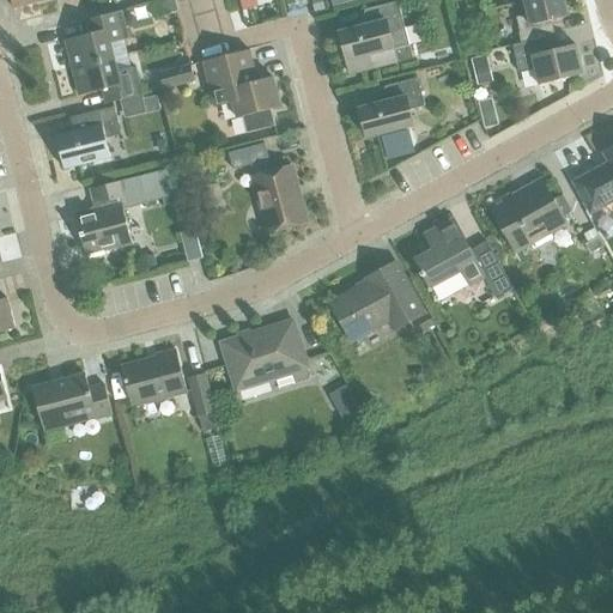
[(177,12),(174,0),(168,0),(156,4),(159,17),(177,12)]
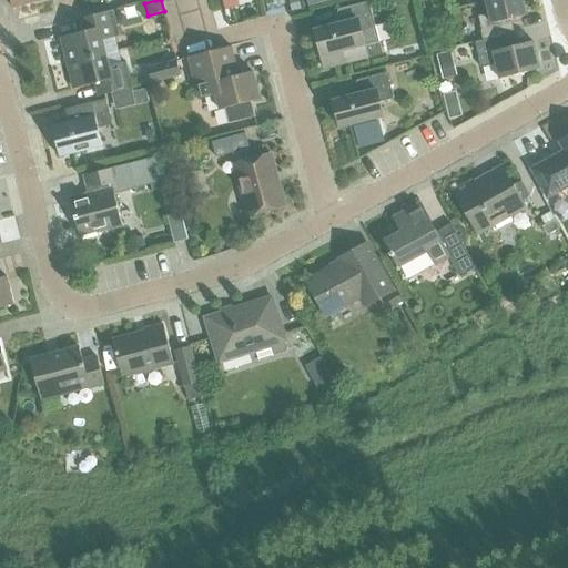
[(223,0),(226,9),(240,6),(237,0),(223,0)]
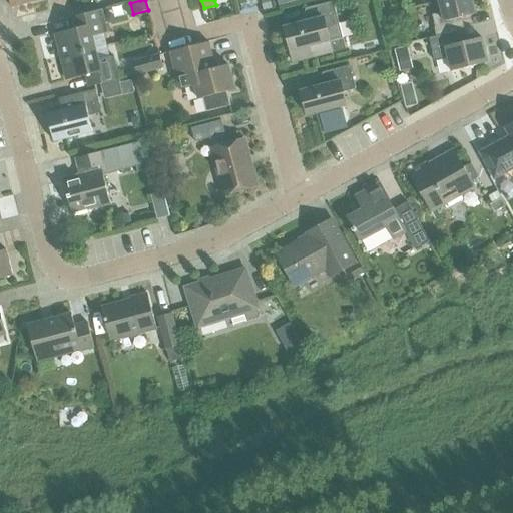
[(270,0),(261,0),(264,10),(272,8),(270,0)]
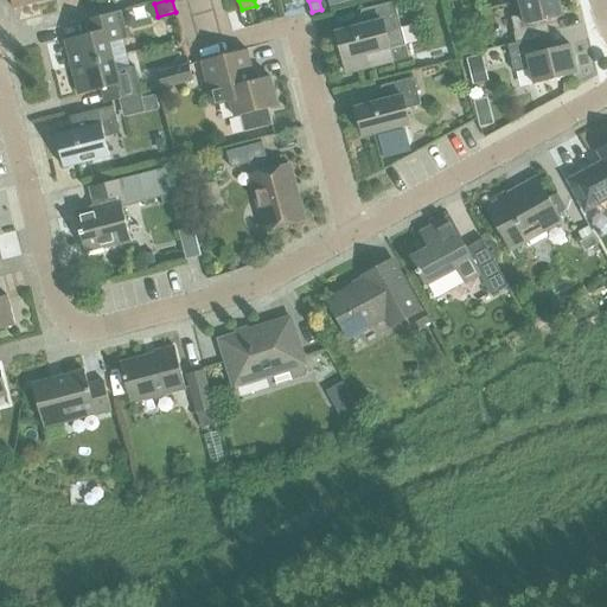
[(560,0),(523,0),(521,1),(524,14),(512,18),(518,43),(550,34),(548,20),(564,17),(560,0)]
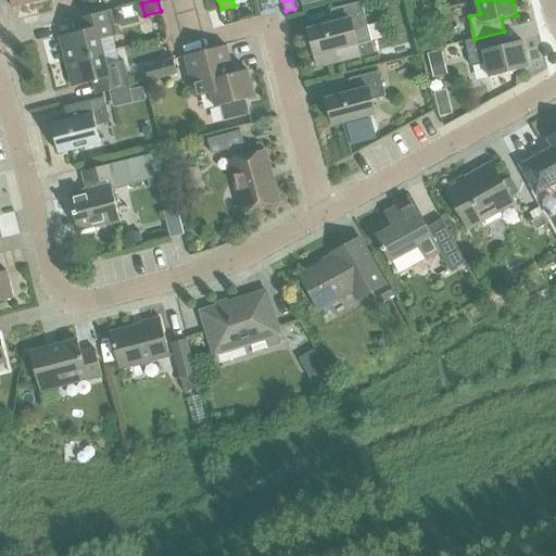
[(374,45),(368,27),(362,2),(332,10),(336,22),(308,29),(316,57),(318,66),(362,55),(359,48),(374,45)]
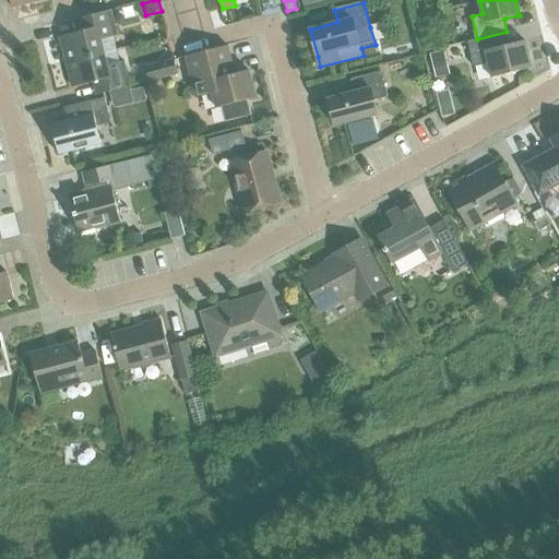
[(67,62),(105,52),(102,40),(119,36),(113,11),(79,19),(82,32),(60,37),(67,62)]
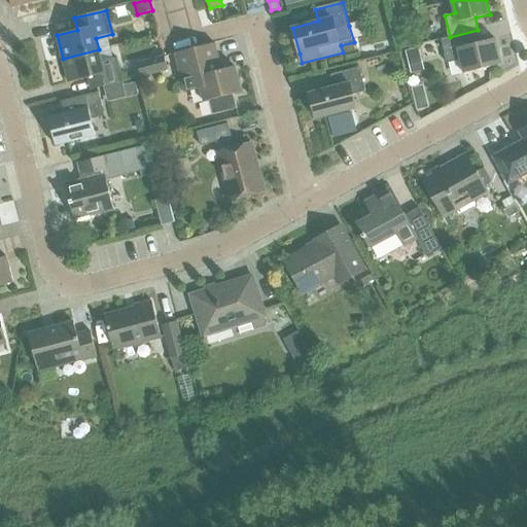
[(472,44),(469,32),(442,39),(448,63),(461,60),(464,73),(502,64),(495,38),(472,44)]
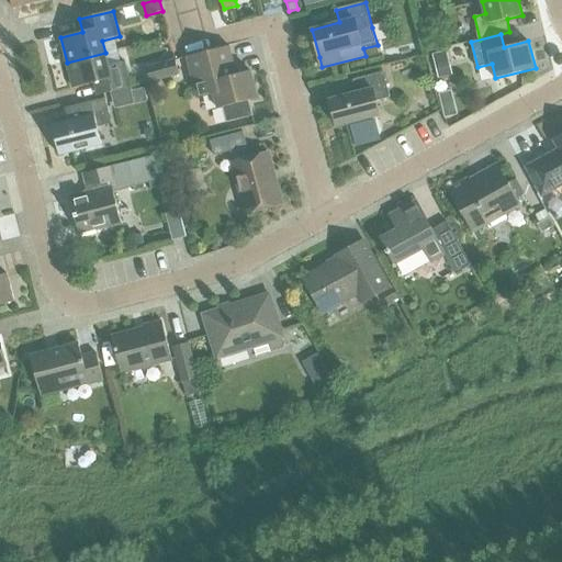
[(437,35),(425,38),(428,51),(440,47),(437,35)]
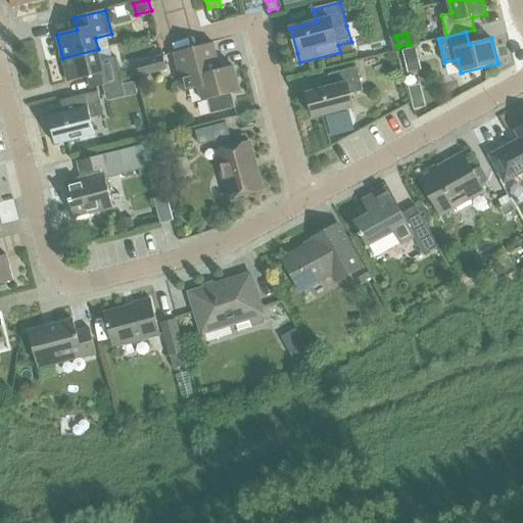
[(221,69),(215,43),(175,52),(184,92),(199,88),(203,101),(208,100),(211,112),(236,106),(232,93),(240,92),(234,66),(221,69)]
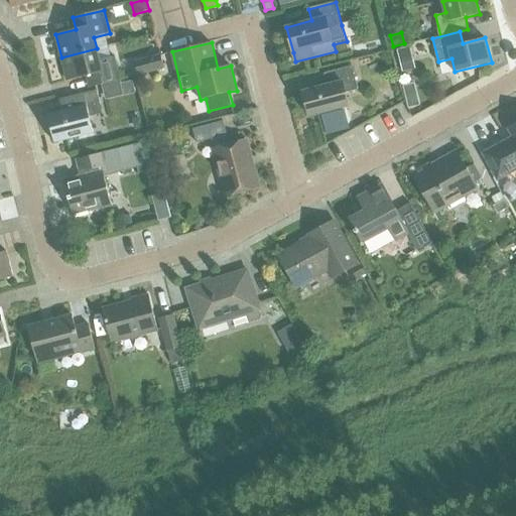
[(411,47),(397,50),(402,74),(415,71),(411,47)]
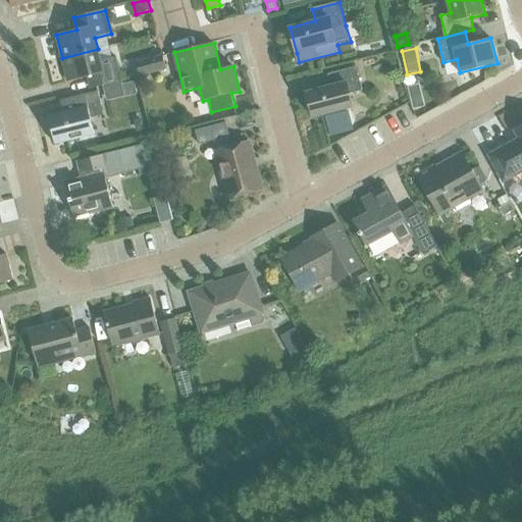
[(98,49),(62,58),(68,82),(88,76),(91,89),(122,81),(116,57),(101,61),(98,49)]
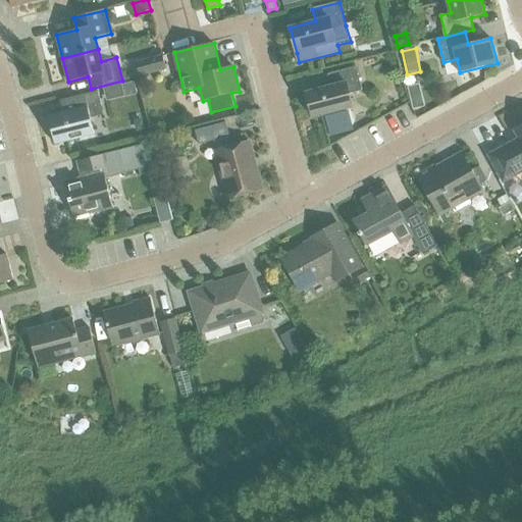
[(136,63),(139,76),(167,69),(164,57),(136,63)]
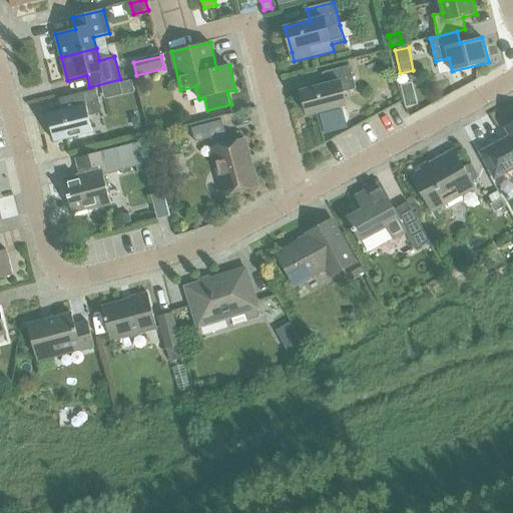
[(344,92),(357,89),(351,65),(324,72),(327,84),(302,91),(308,115),(347,105),(344,92)]
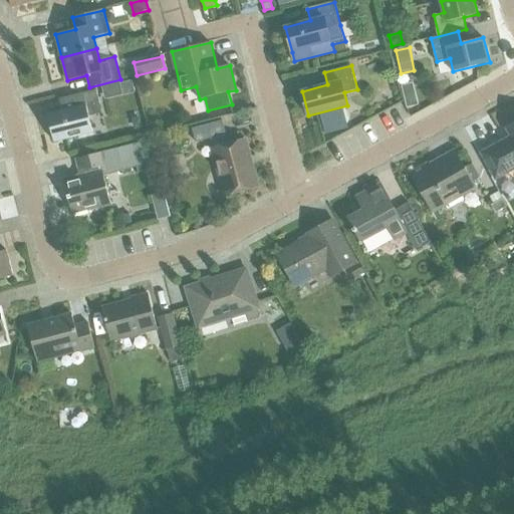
[(133,80),(119,83),(123,95),(136,92),(133,80)]
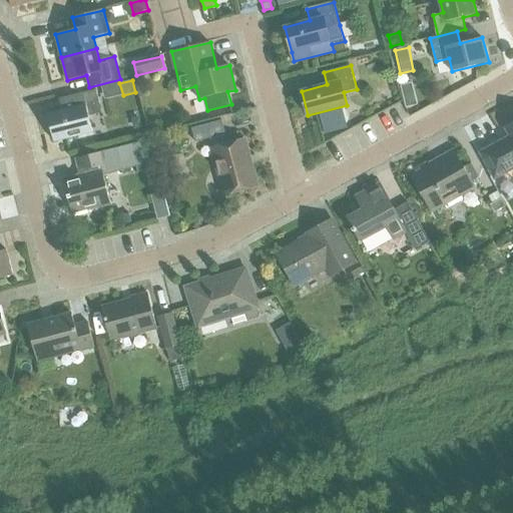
[(96,89),(69,96),(72,108),(47,114),(54,141),(93,131),(89,116),(102,113),(96,89)]
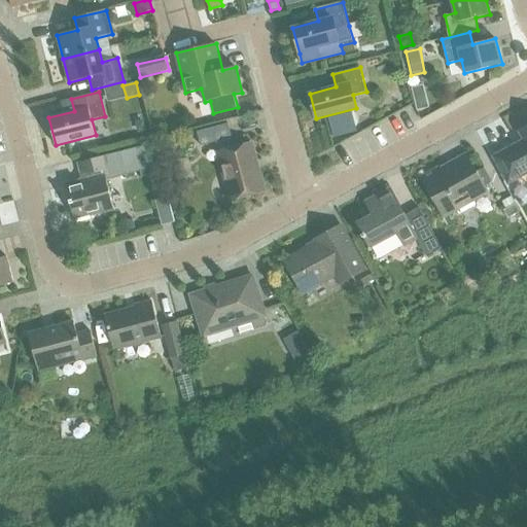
[(427,97),(416,100),(418,111),(429,108),(427,97)]
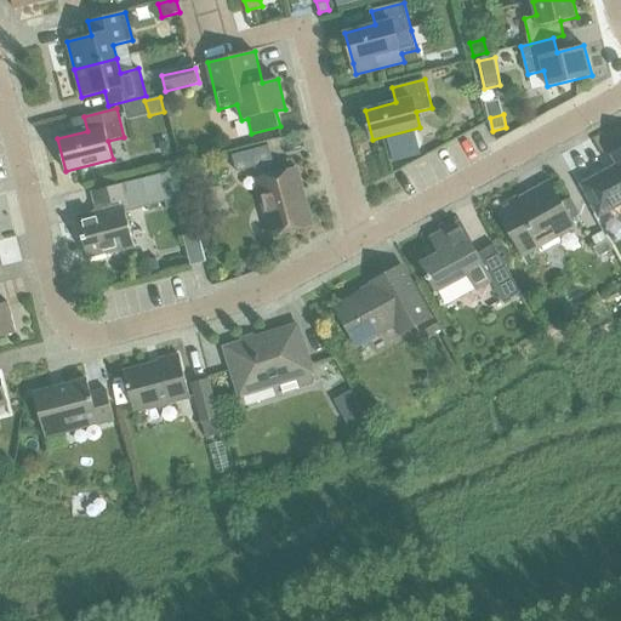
[(412,132),(388,138),(394,163),(419,155),(412,132)]
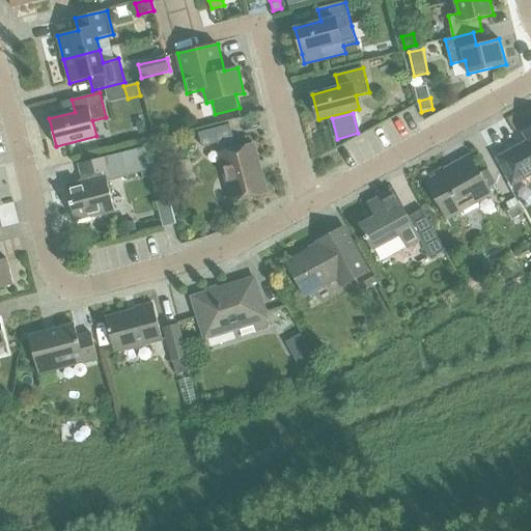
[(219,143),(221,154),(233,202),(266,193),(253,144),(235,149),(232,139),(233,139),(230,124),(199,133),(202,147),(219,143)]
